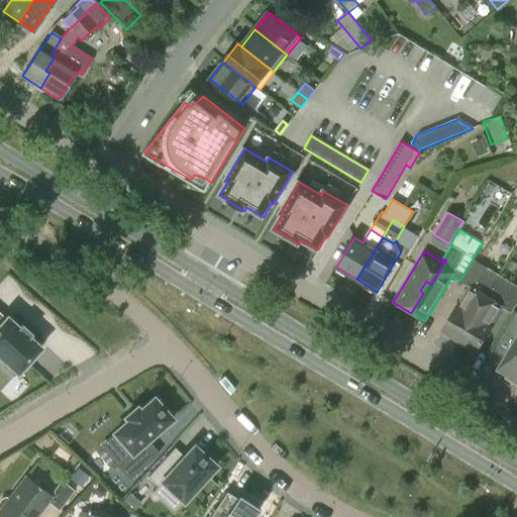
[(442,331),(459,341),(499,277),(486,269),(474,289),(470,286),(446,324),(442,331)]
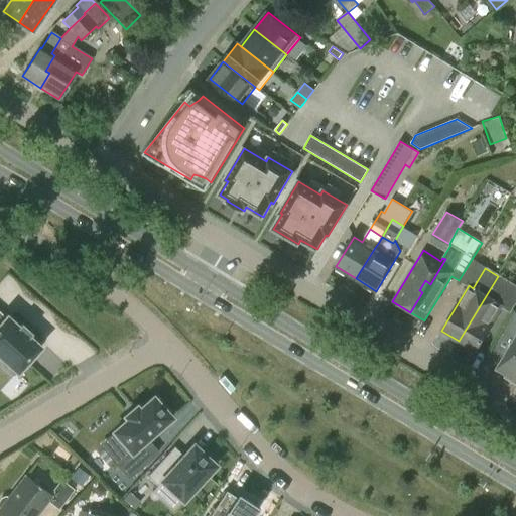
[(515,301),(515,285),(498,276),(459,341),(476,352),(483,340),(502,306),(510,311),(515,301)]
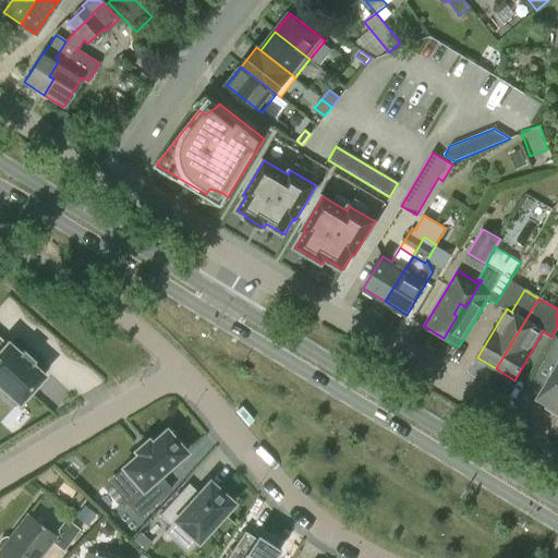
[(545,409),(557,416),(557,415),(557,338),(543,364),(554,371),(537,399),(547,404),(545,409)]
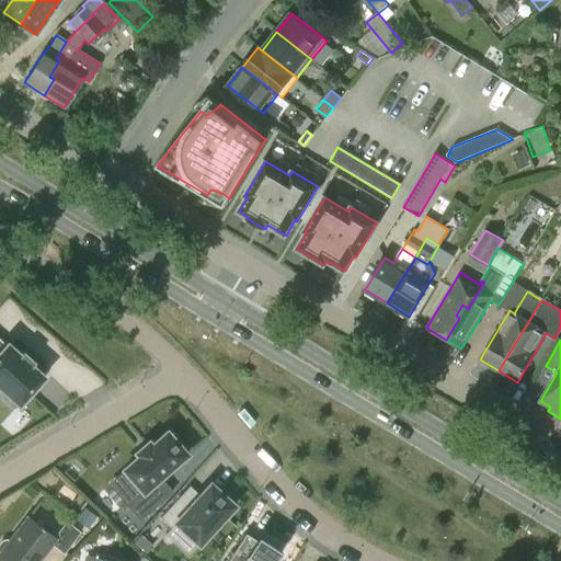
[(0,388),(19,407),(44,378),(31,366),(34,363),(23,353),(21,356),(7,344),(0,351),(0,388)]
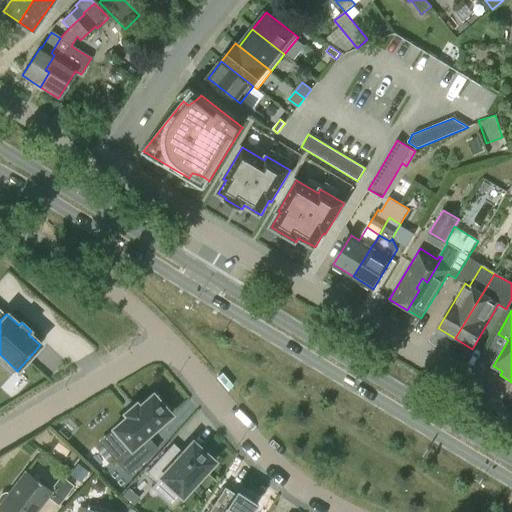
[(126,417),(112,429),(129,449),(116,461),(127,474),(156,449),(145,437),(170,416),(167,412),(170,410),(158,396),(155,398),(152,395),(138,407),(135,404),(124,414),(126,417)]
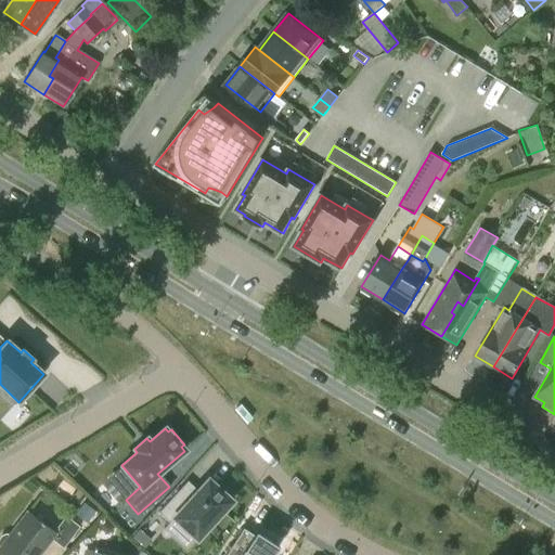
[(196,540),(232,501),(229,499),(231,497),(221,487),(219,489),(208,479),(192,497),(181,487),(158,513),(169,524),(173,518),(196,540)]
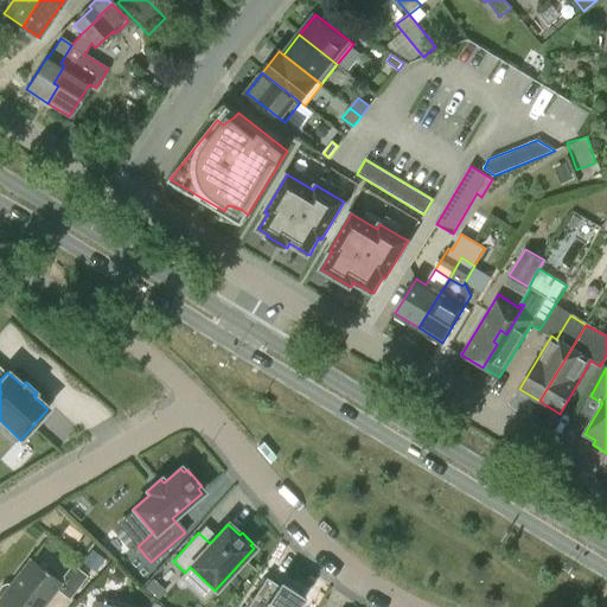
[(82,562),(94,573),(104,560),(91,550),(82,562)]
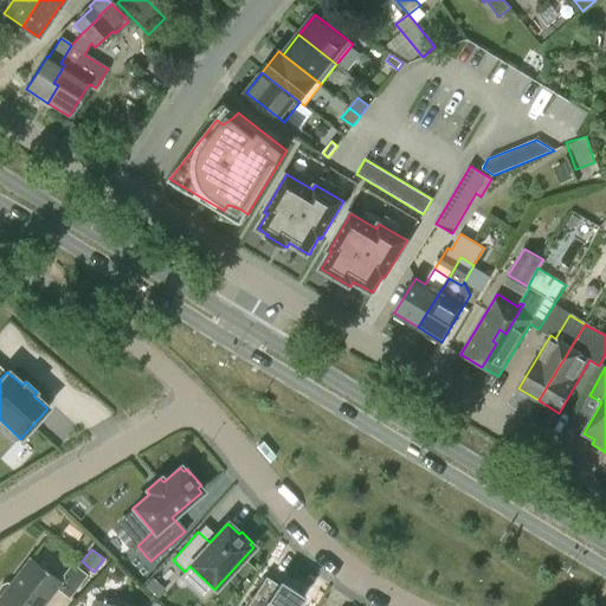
[(69,599),(86,575),(71,563),(58,580),(30,559),(11,585),(10,584),(7,584),(5,585),(4,585),(2,586),(1,587),(0,587),(0,605),(40,605),(45,601),(46,601),(46,600),(55,588),(69,599)]
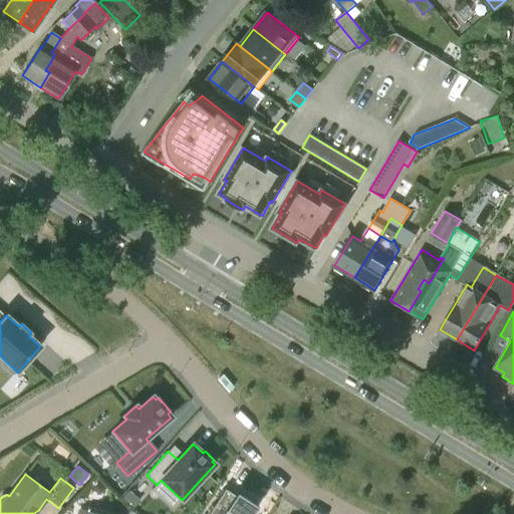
[(224,489),(208,513),(252,513),(258,506),(237,492),(234,496),(224,489)]
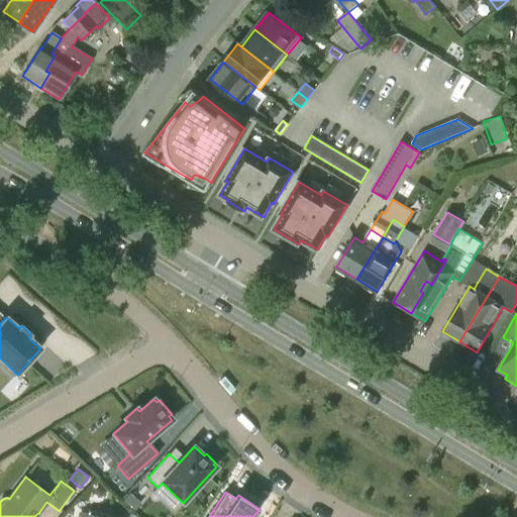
[(129,495),(123,501),(133,511),(139,504),(129,495)]
